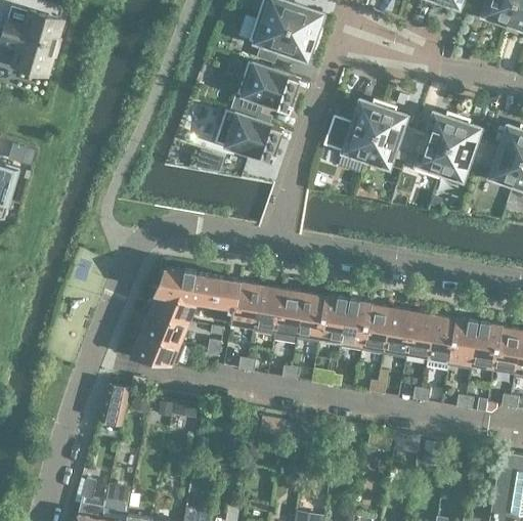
[(261,0),(256,18),(317,40),(318,40),(322,29),(317,27),(320,15),(290,4),(291,0),(261,0)]
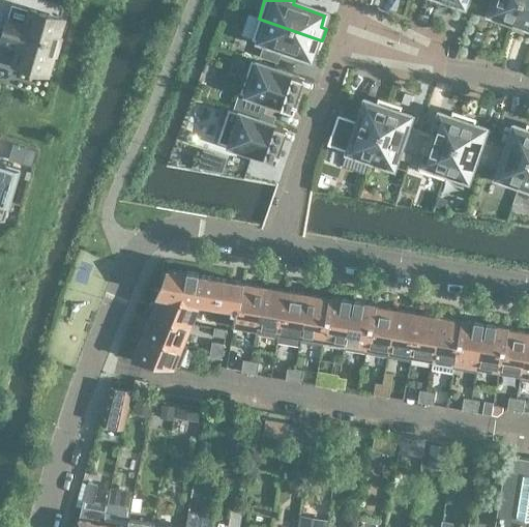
[(438,0),(438,2),(450,6),(451,5),(463,9),(465,0),(438,0)]
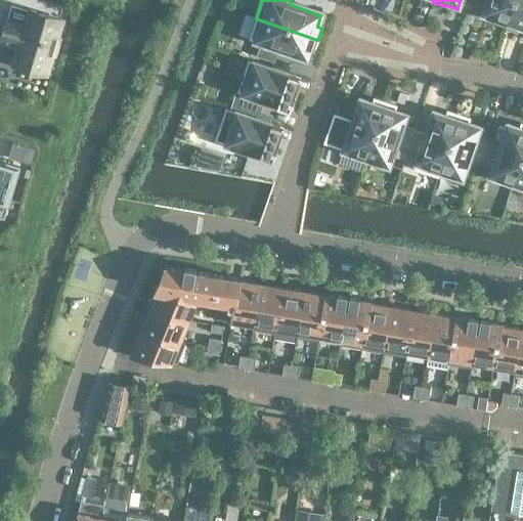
[(486,0),(481,17),(492,20),(491,22),(505,27),(513,0),(486,0)]
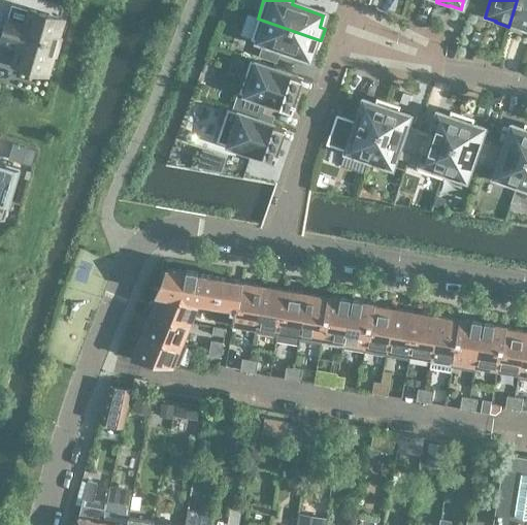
[(526,0),(517,0),(508,27),(522,31),(522,30),(526,31),(526,0)]
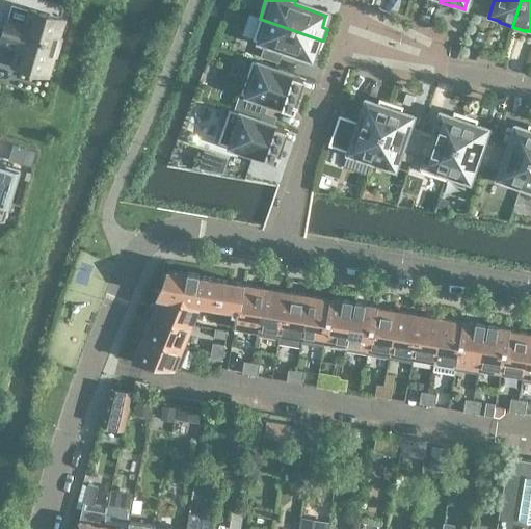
[(11,70),(23,73),(45,79),(51,58),(54,59),(59,42),(56,41),(61,23),(28,12),(28,14),(10,8),(6,22),(5,22),(4,25),(0,40),(0,46),(18,51),(14,62),(11,70)]
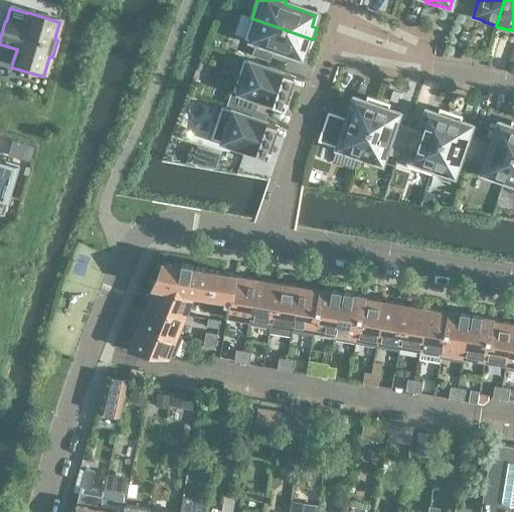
[(312,39),(251,18),(243,41),(257,45),(252,56),(268,62),(271,50),(300,60),(304,49),(309,50),(312,39)]
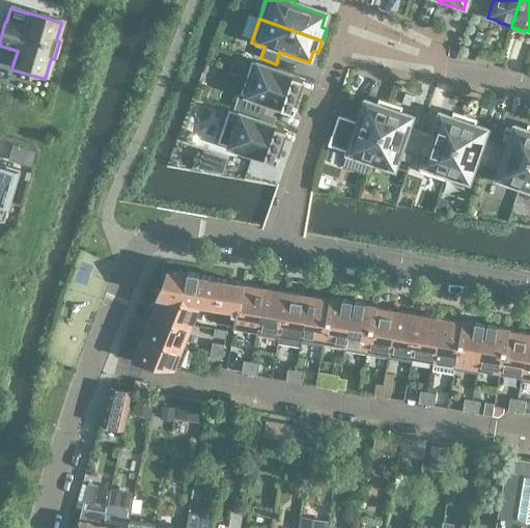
[(298,79),(250,63),(239,96),(291,114),(298,95),(293,93),(298,79)]
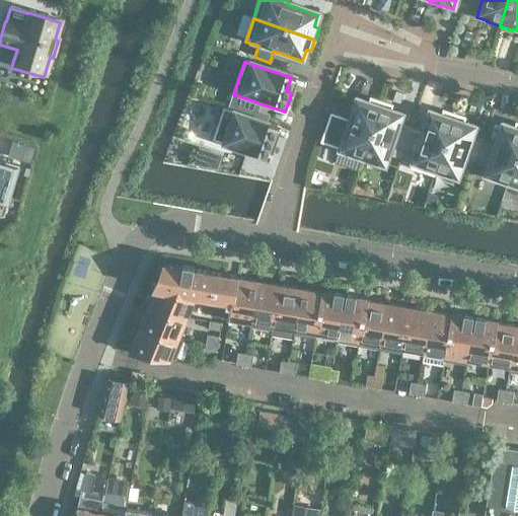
[(348,122),(329,116),(319,144),(338,151),(338,152),(361,159),(379,103),(368,99),(367,104),(355,100),(348,122)]
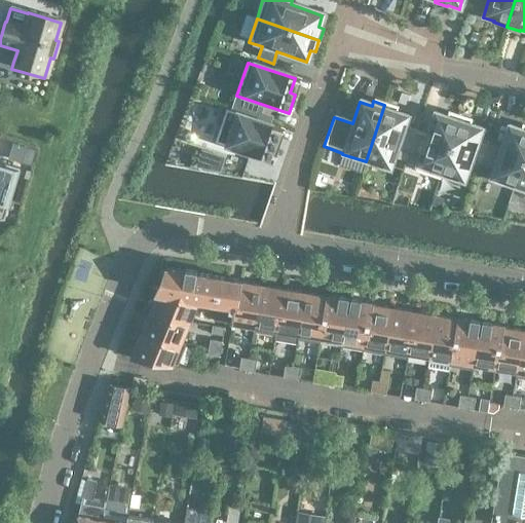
[(397,109),(384,105),(366,161),(388,170),(395,151),(407,155),(415,132),(403,128),(407,117),(395,113),(397,109)]
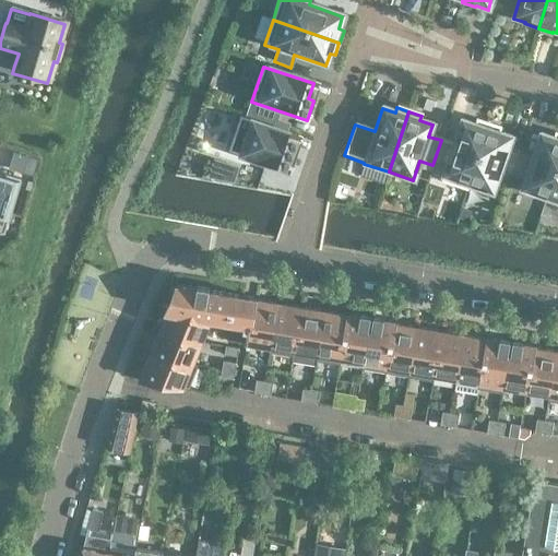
[(295,138),(239,118),(227,152),(288,174),(296,154),(289,152),(295,138)]
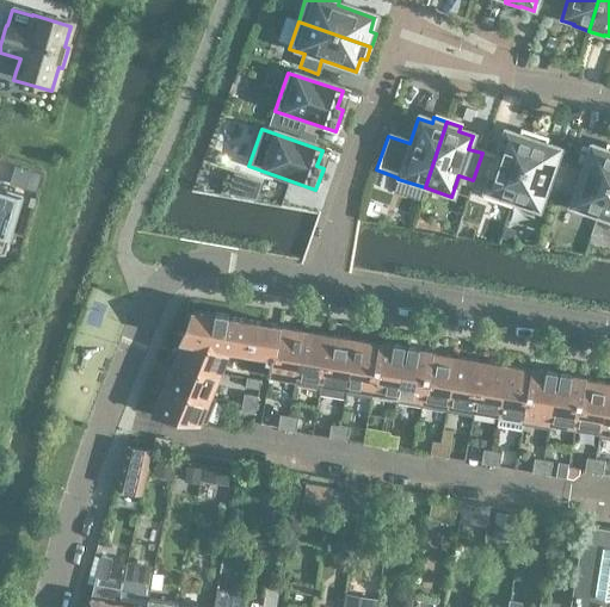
[(495,158),(482,153),(473,180),(486,185),(481,200),(509,209),(533,136),(519,131),(518,137),(504,132),(495,158)]
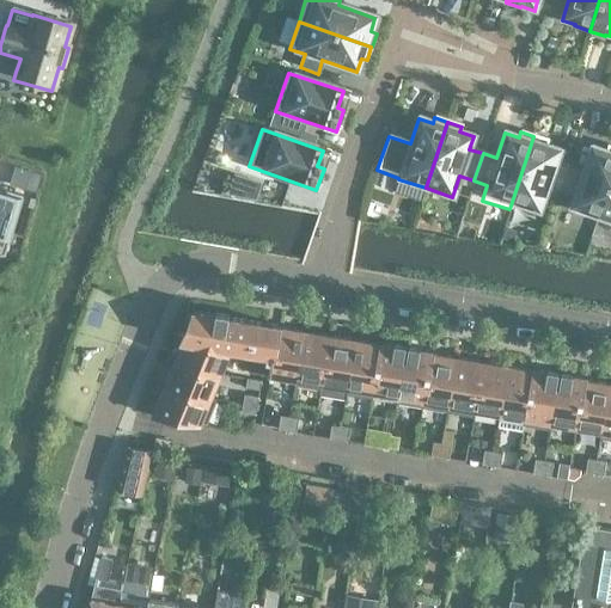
[(548,141),(533,136),(509,209),(509,210),(512,203),(538,213),(545,191),(560,195),(568,169),(555,164),(558,152),(545,147),(548,141)]
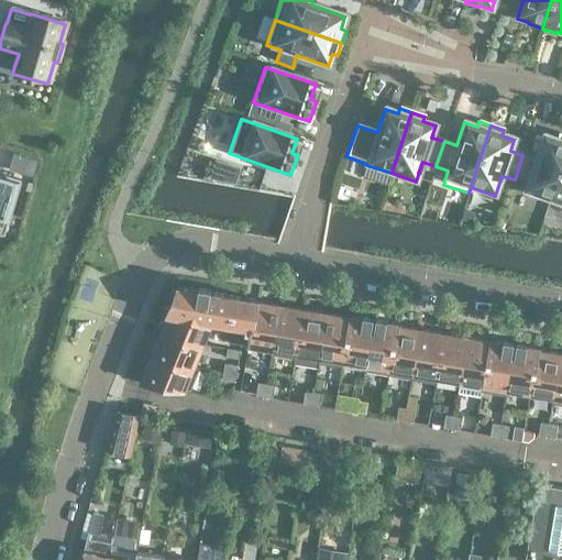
[(536,160),(522,155),(515,179),(527,184),(525,193),(549,200),(561,162),(561,136),(558,135),(555,140),(543,136),(536,160)]
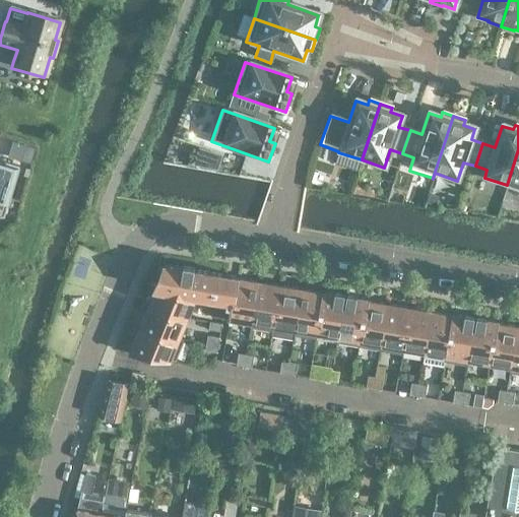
[(518,149),(507,185),(518,189),(518,149)]
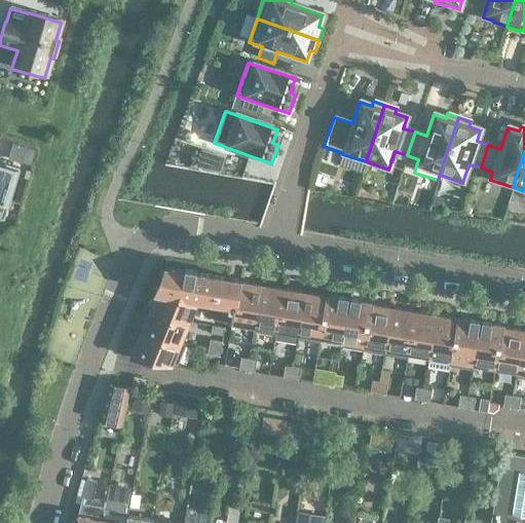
[(223,160),(199,152),(193,170),(219,175),(223,160)]
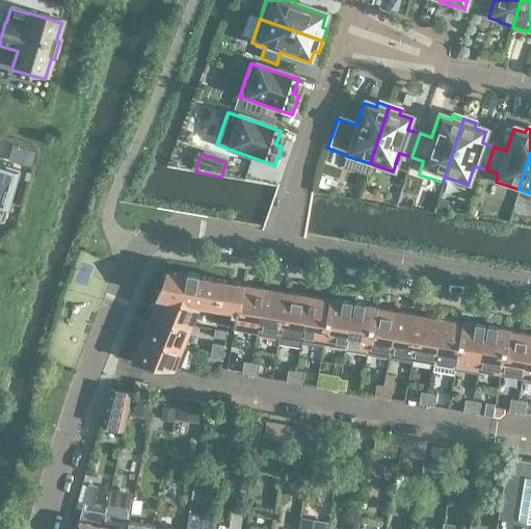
[(17,208),(8,206),(19,169),(3,165),(0,164),(0,222),(4,222),(7,210),(16,212),(17,208)]
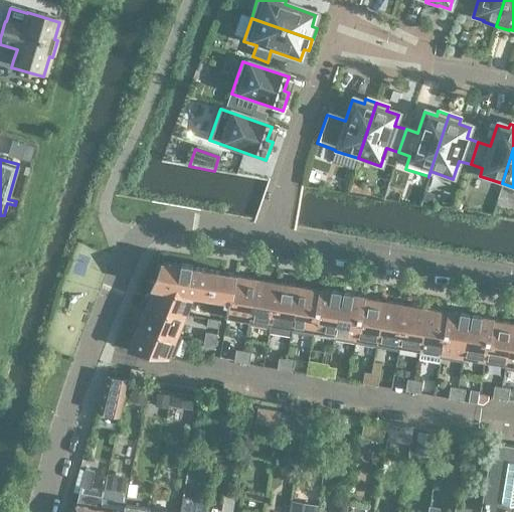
[(161,264),(151,289),(192,297),(191,297),(213,301),(207,315),(226,319),(233,278),(233,277),(161,264)]
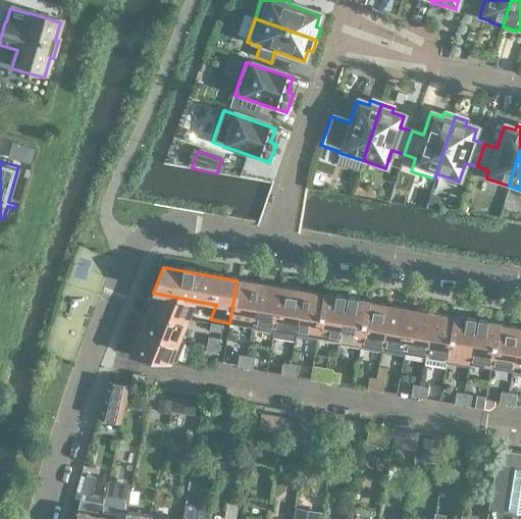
[(258,286),(237,281),(229,323),(251,326),(258,286)]
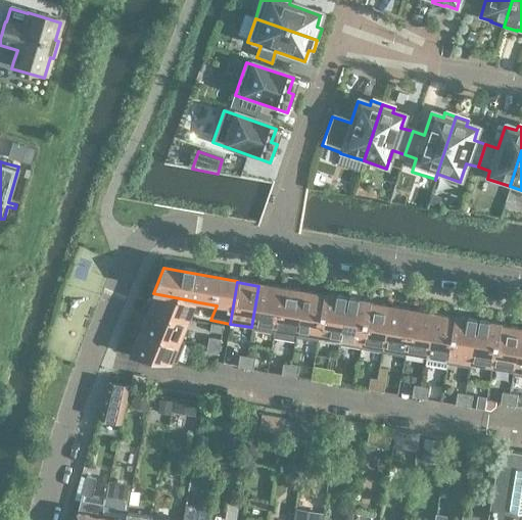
[(258,286),(251,327),(250,332),(272,336),(273,331),(280,289),(258,286)]
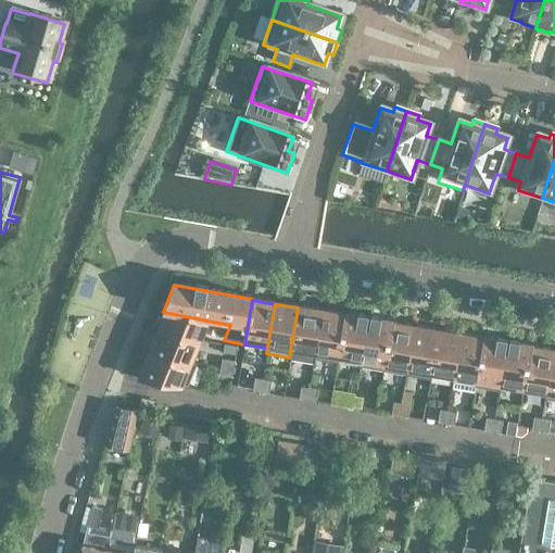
[(322,312),(298,308),(290,352),(314,356),(322,312)]
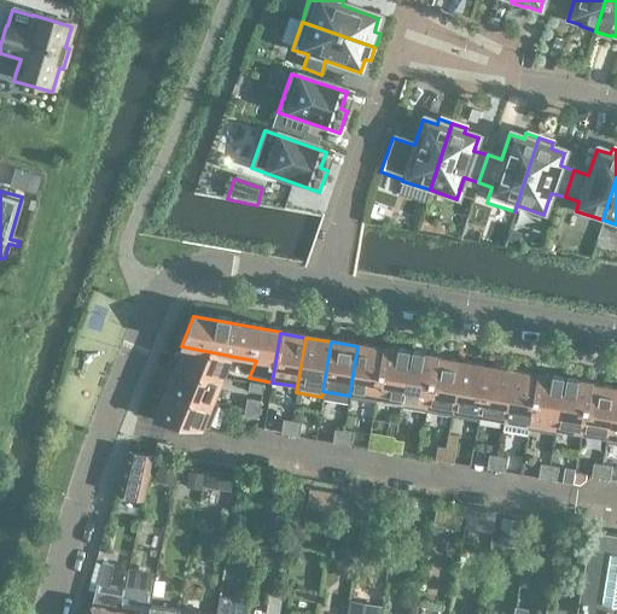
[(182,348),(173,372),(221,380),(230,356),(231,356),(181,346),(180,348),(182,348)]
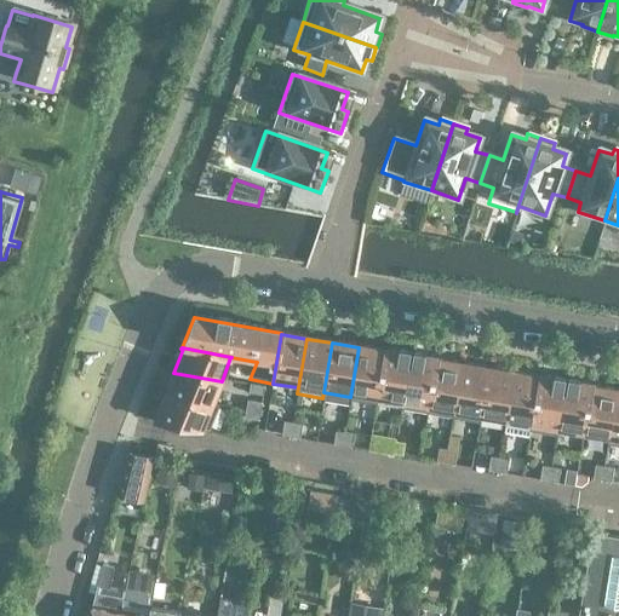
[(384,352),(359,347),(350,397),(349,402),(374,407),(376,401),(384,352)]
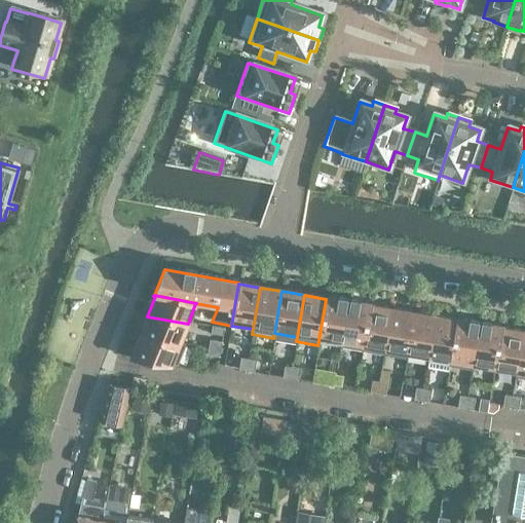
[(347,301),(326,297),(326,299),(319,340),(340,344),(347,301)]
